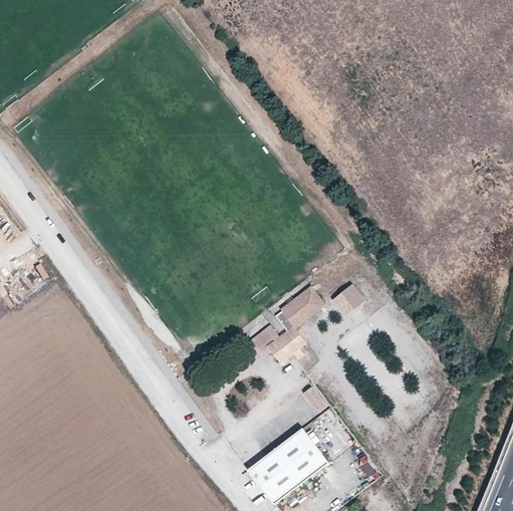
[(348,278),(337,287),(352,305),(363,297),(348,278)]
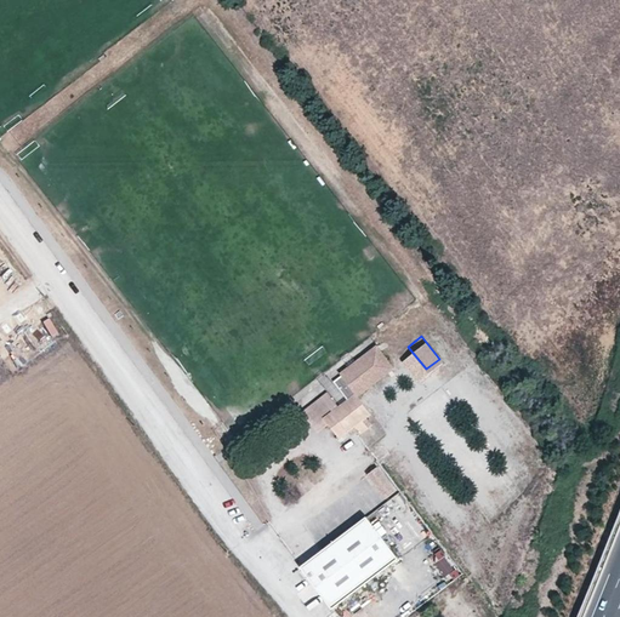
[(392,364),(376,343),(356,359),(359,364),(352,370),(348,365),(333,377),(346,395),(339,401),(322,413),(328,421),(339,434),(354,422),(360,429),(370,421),(365,413),(370,410),(356,392),(392,364)]
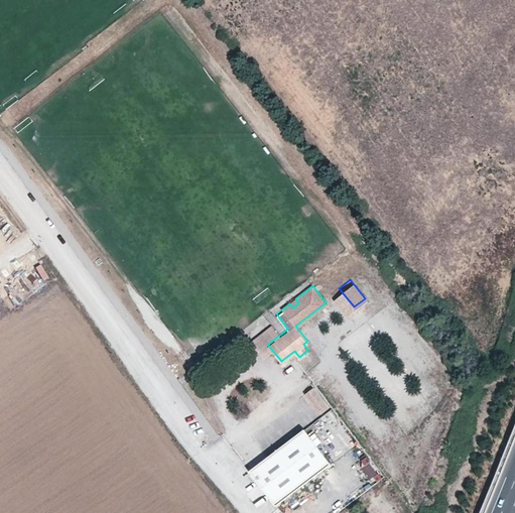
[(339,288),(331,295),(346,313),(354,306),(339,288)]
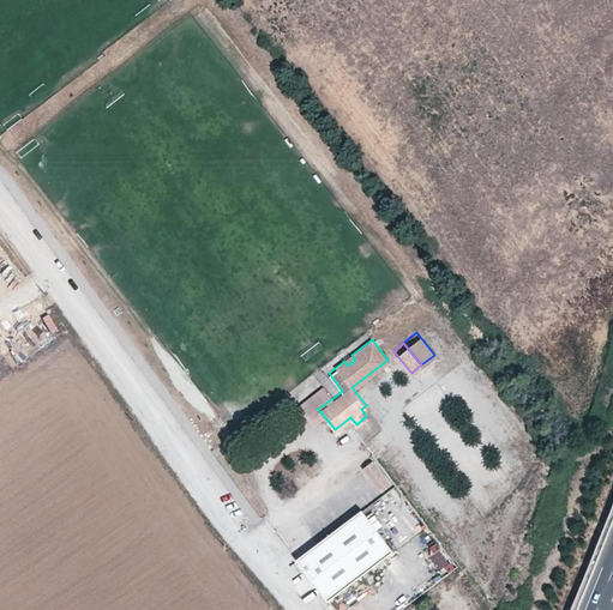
[(318,409),(335,397),(324,382),(307,396),(295,405),(311,426),(324,416),(318,409)]
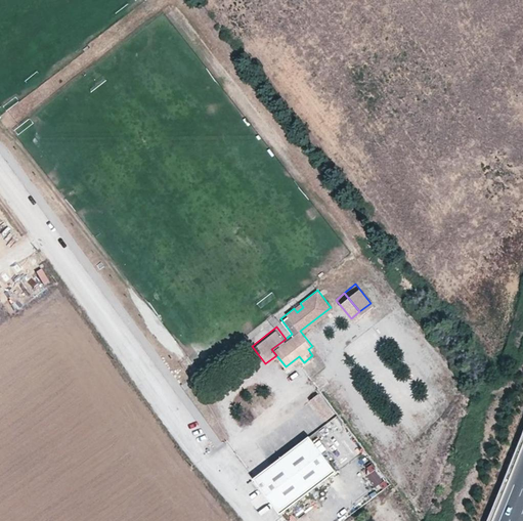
[(333,413),(317,392),(308,399),(324,420),(333,413)]
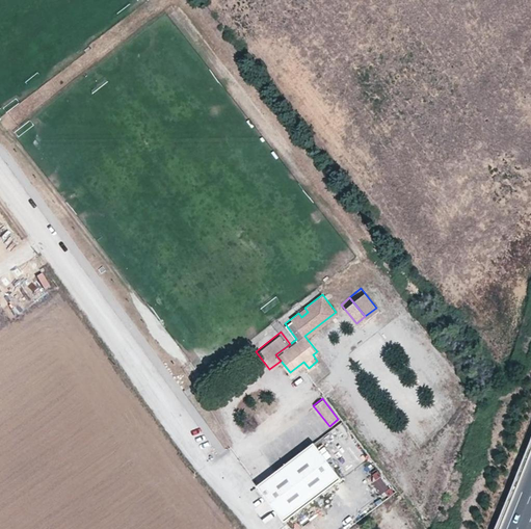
[(282,523),(339,479),(311,443),(254,486),(282,523)]
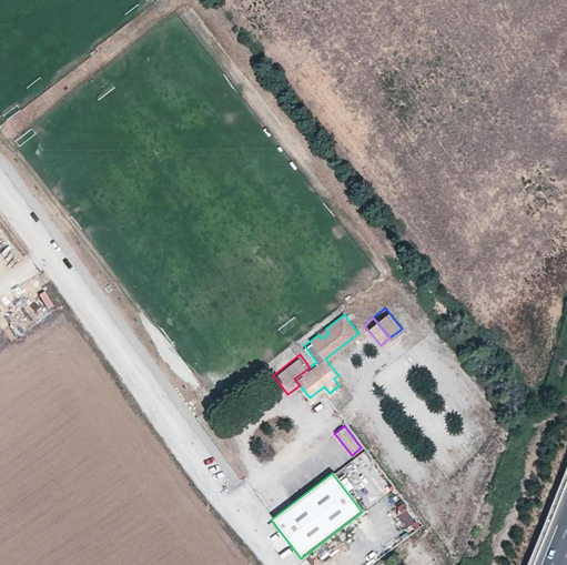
[(393,507),(406,522),(415,514),(402,500),(393,507)]
